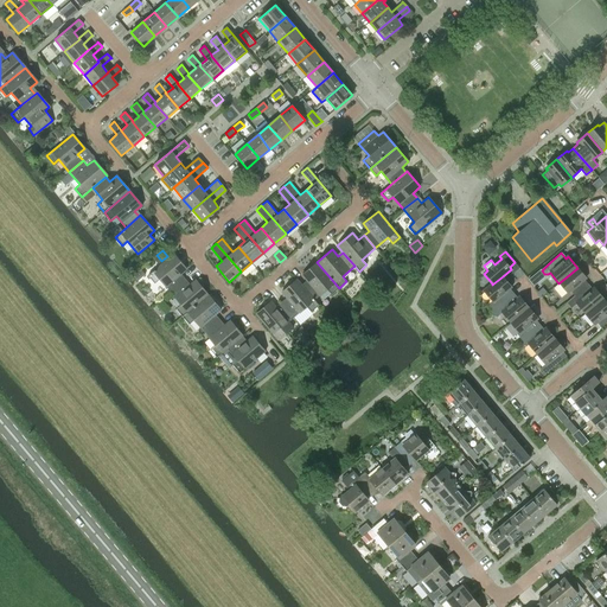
[(160,279),(171,292),(184,280),(179,275),(186,269),(173,254),(148,275),(154,283),(160,279)]
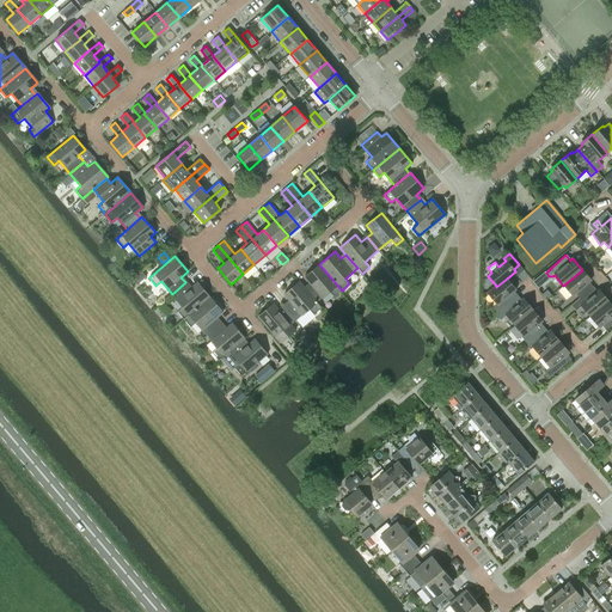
[(319,264),(304,277),(310,285),(305,288),(317,303),(329,292),(334,297),(342,291),(319,264)]
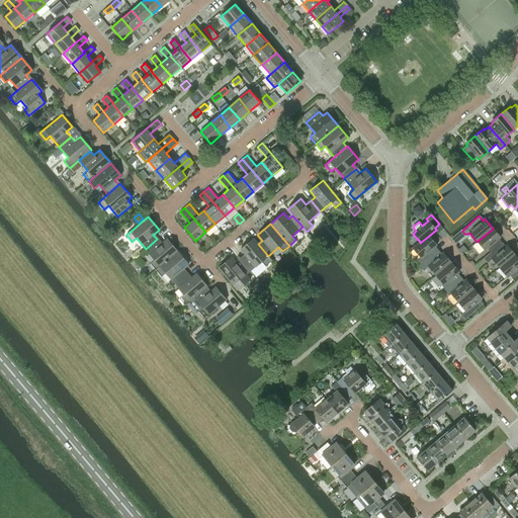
[(493,229),(477,242),(485,250),(487,248),(491,252),(502,242),(498,238),(500,237),(493,229)]
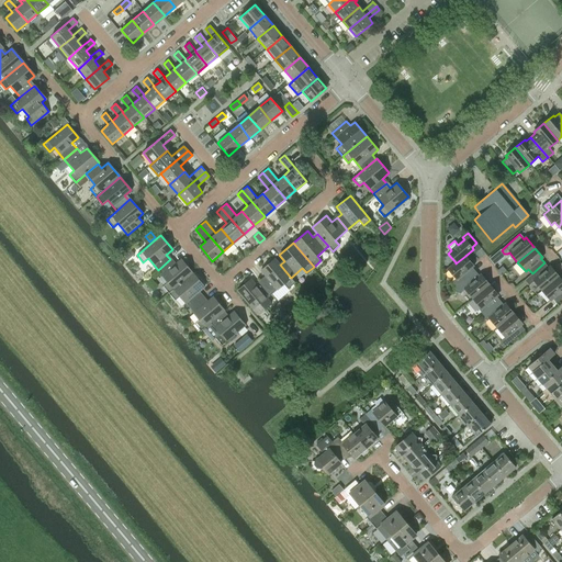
[(451,283),(456,289),(476,271),(472,267),(473,266),(465,256),(456,263),(456,262),(448,269),(456,279),(451,283)]
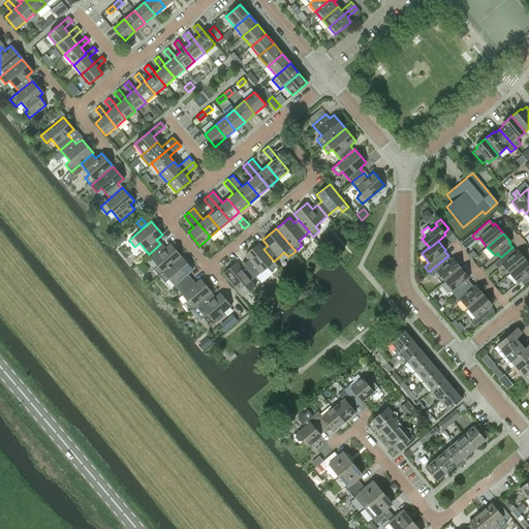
[(258,243),(245,254),(250,260),(246,265),(256,276),(267,267),(271,272),(278,266),(274,261),(263,249),(258,243)]
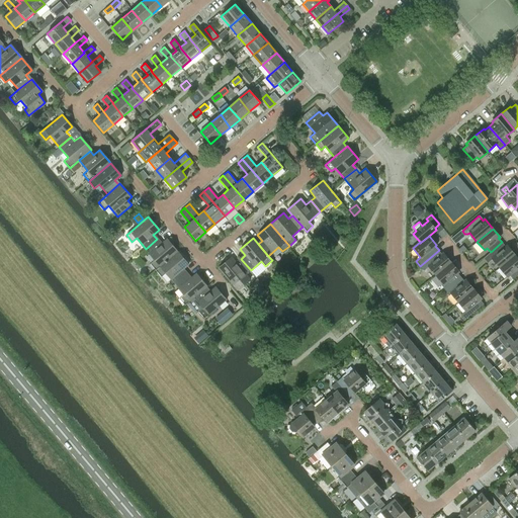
[(150,263),(156,270),(177,252),(166,239),(160,243),(157,239),(146,249),(155,259),(150,263)]
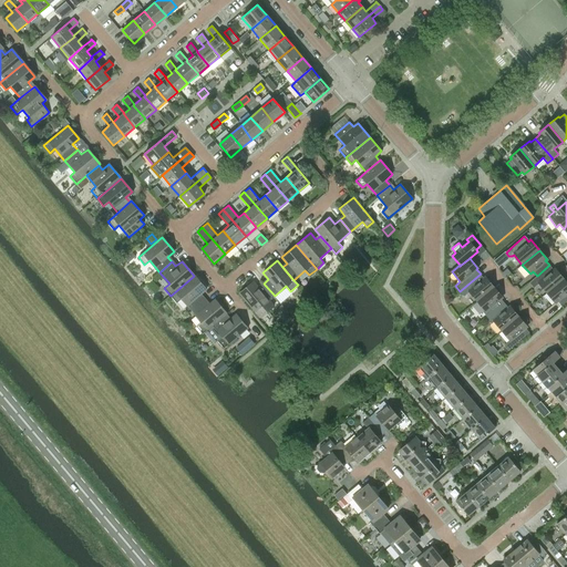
[(539,284),(547,294),(564,279),(555,268),(554,270),(549,265),(537,276),(529,282),(534,288),(539,284)]
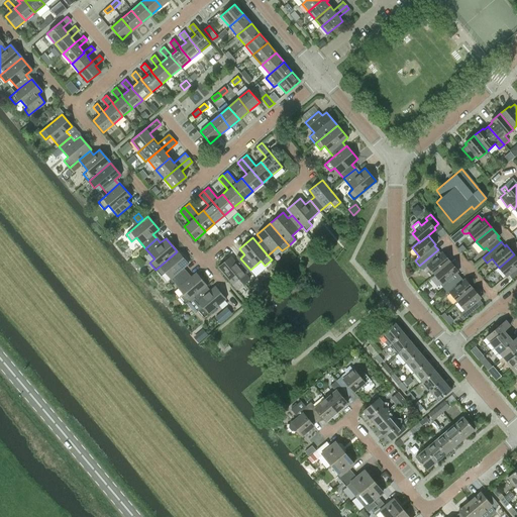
[(438,249),(419,266),(423,270),(427,267),(435,275),(450,262),(442,252),(441,253),(438,249)]
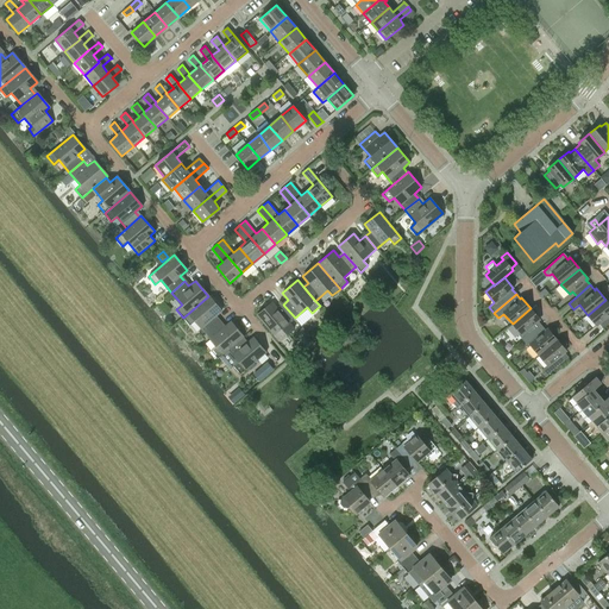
[(208,296),(183,318),(189,325),(195,321),(205,333),(219,322),(214,316),(221,311),(208,296)]
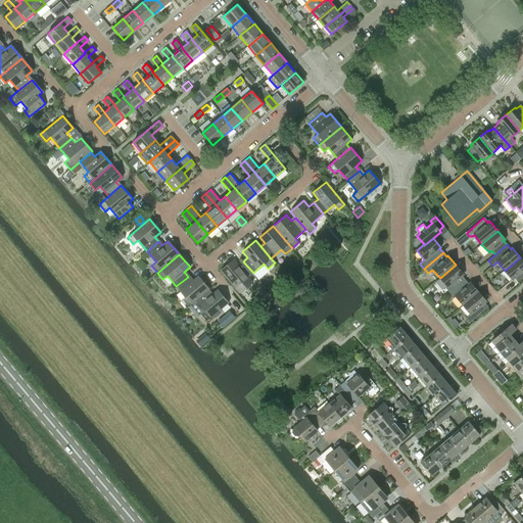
[(522,260),(520,257),(505,271),(512,280),(515,278),(518,282),(522,277),(522,260)]
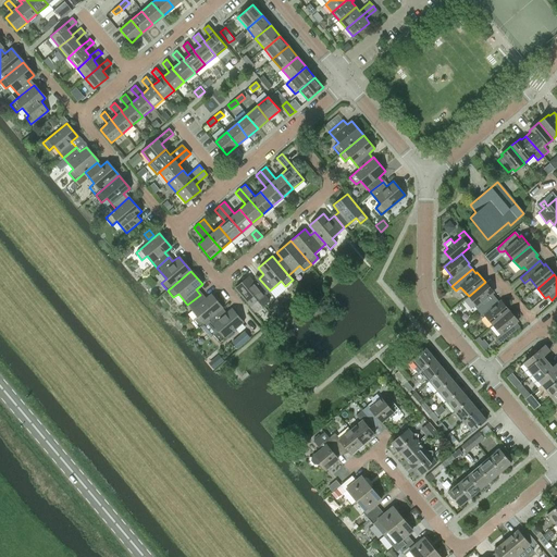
[(248,276),(235,287),(255,311),(262,306),(269,299),(264,295),(270,291),(259,279),(255,283),(248,276)]
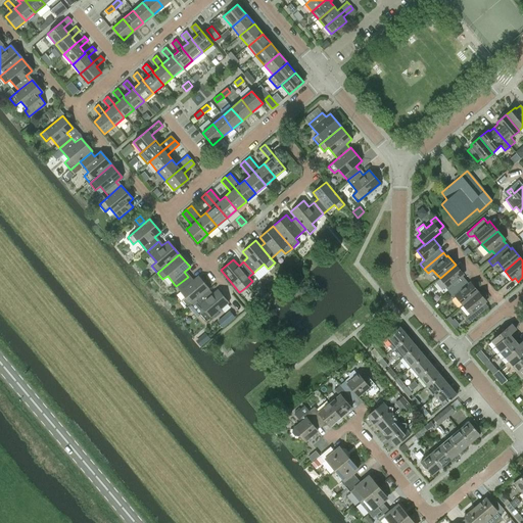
[(445,288),(449,292),(449,293),(454,290),(454,289),(466,279),(462,275),(463,274),(456,265),(440,278),(447,287),(445,288)]
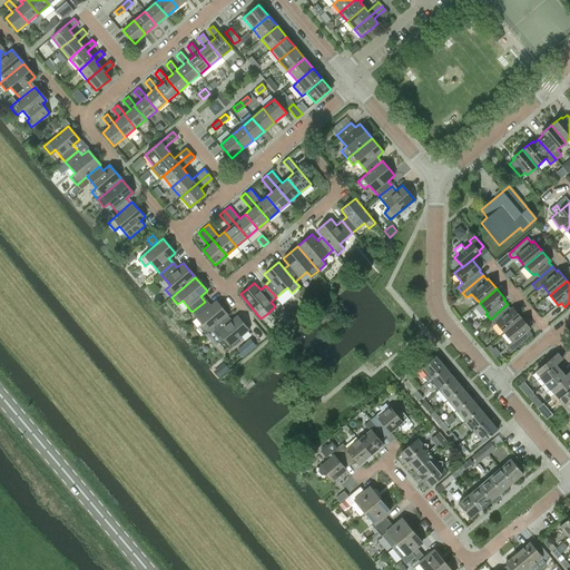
[(214,327),(226,317),(228,315),(215,301),(208,306),(205,302),(192,312),(203,324),(197,328),(204,336),(214,327)]
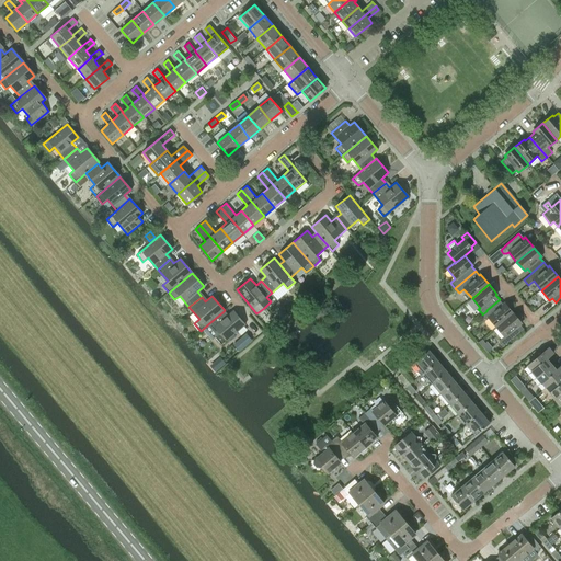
[(482,315),(482,313),(481,316),(483,319),(485,319),(488,319),(489,318),(496,328),(513,312),(505,304),(503,305),(500,299),(487,310),(487,311),(482,315)]
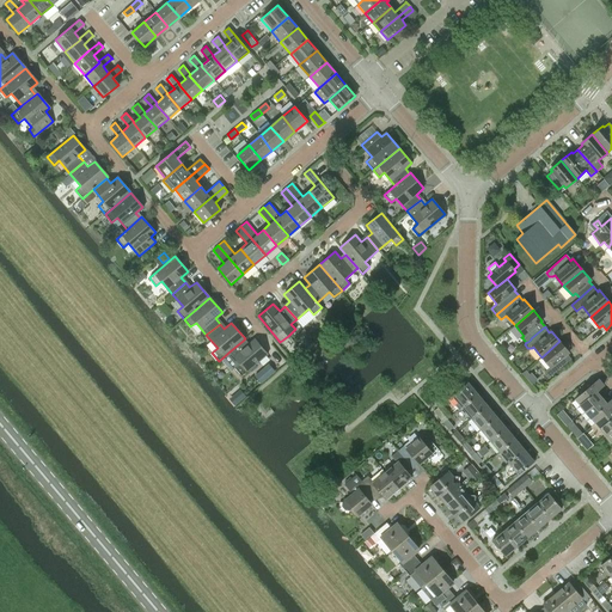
[(267,354),(259,346),(254,338),(246,344),(243,341),(230,352),(239,363),(234,368),(240,375),(267,354)]
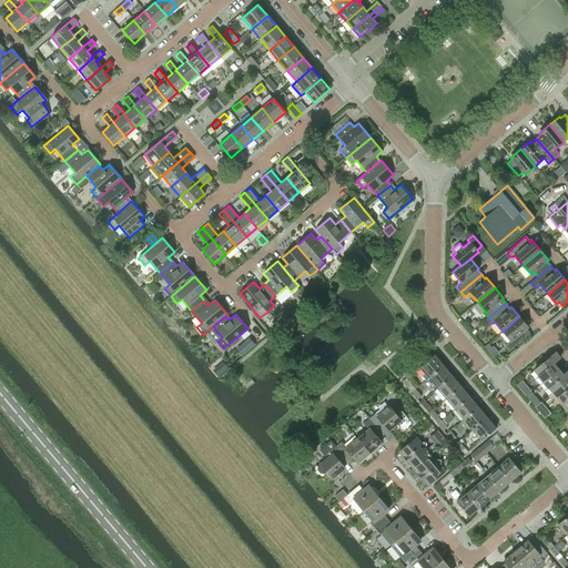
[(503,332),(510,341),(505,345),(509,351),(518,344),(530,333),(526,328),(528,327),(519,316),(503,332)]
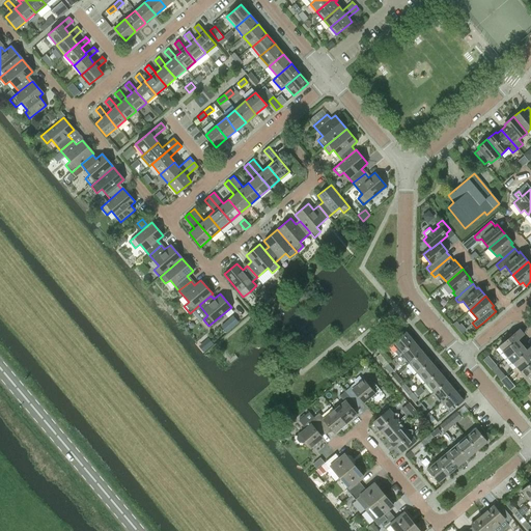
[(499,346),(507,357),(521,345),(516,340),(523,335),(519,330),(499,346)]
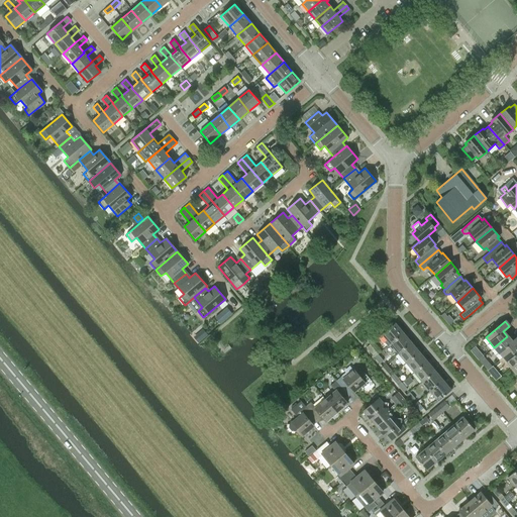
[(394,324),(383,334),(387,340),(384,342),(387,346),(390,344),(404,332),(396,323),(394,324)]
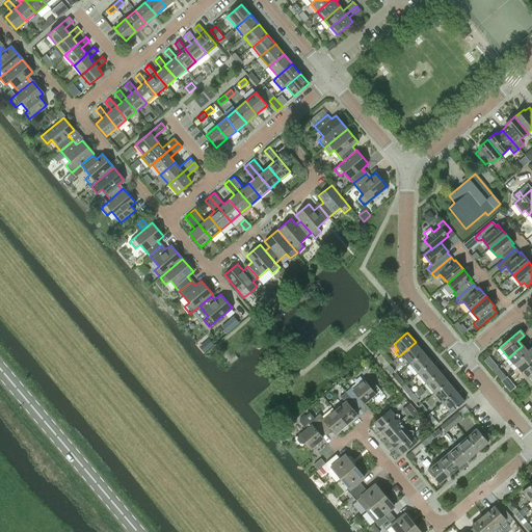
[(416,342),(401,354),(409,364),(423,352),(416,342)]
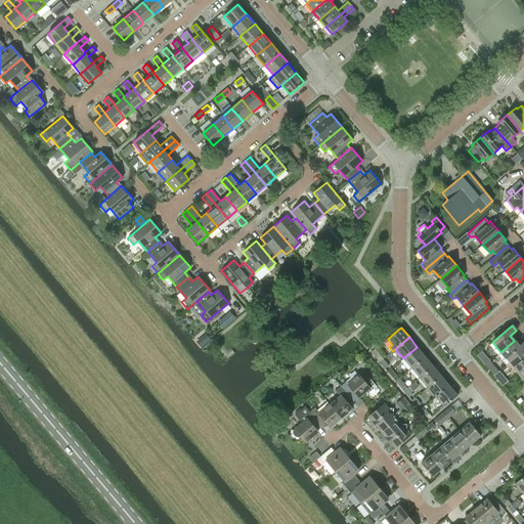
[(514,341),(500,352),(510,362),(523,349),(523,341),(518,346),(514,341)]
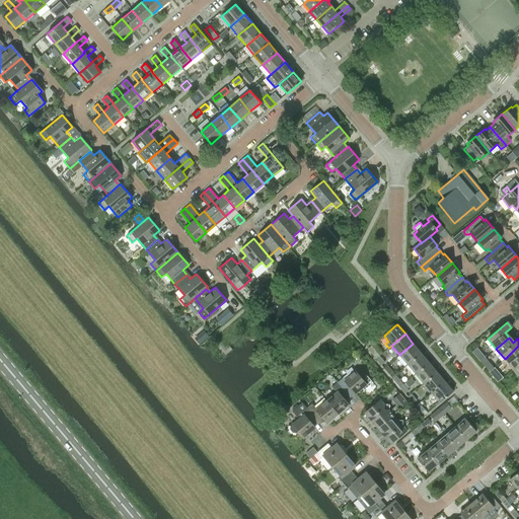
[(413,344),(399,355),(408,364),(421,353),(413,344)]
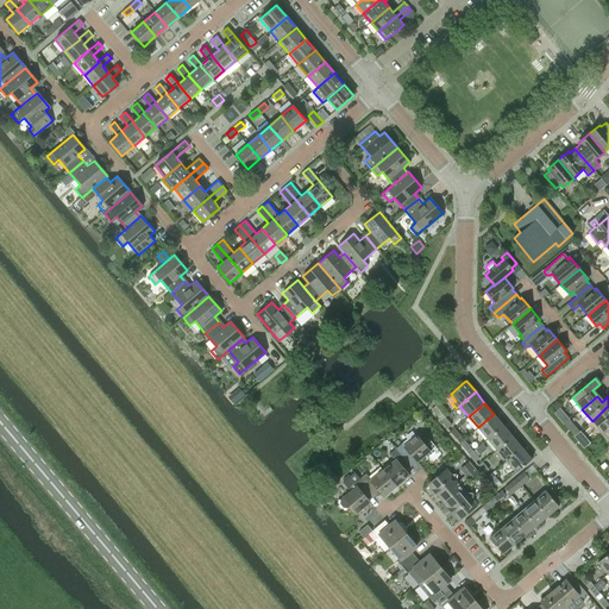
[(608,406),(592,421),(602,433),(608,426),(608,406)]
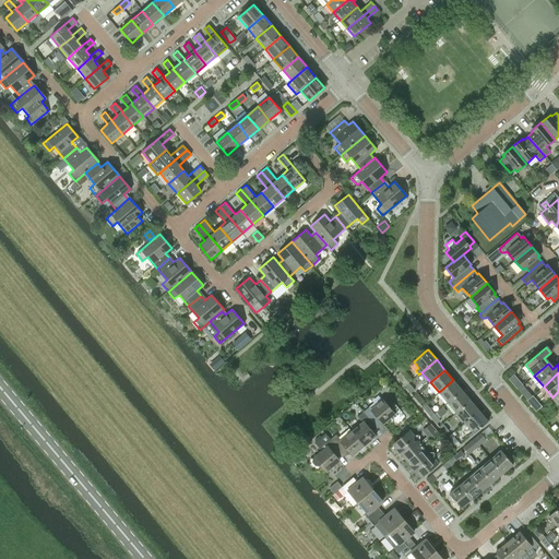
[(396,377),(402,383),(406,380),(400,373),(396,377)]
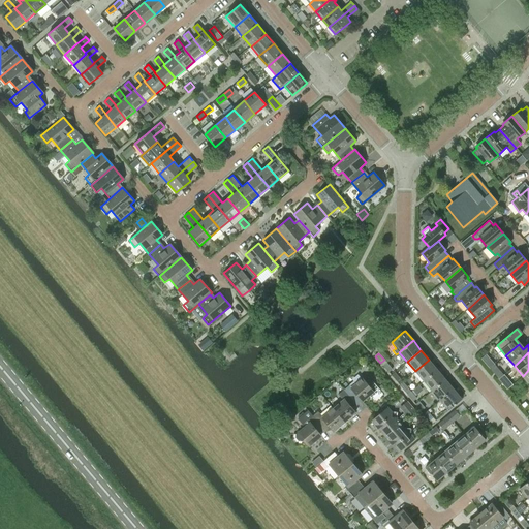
[(429,360),(415,371),(424,381),(437,370),(429,360)]
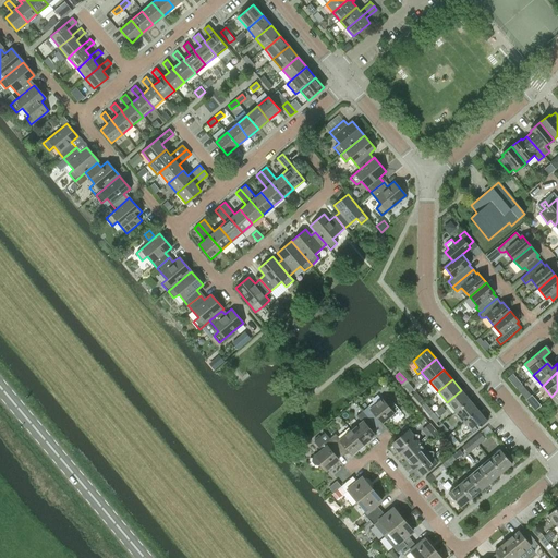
[(408,383),(404,385),(410,392),(414,389),(408,383)]
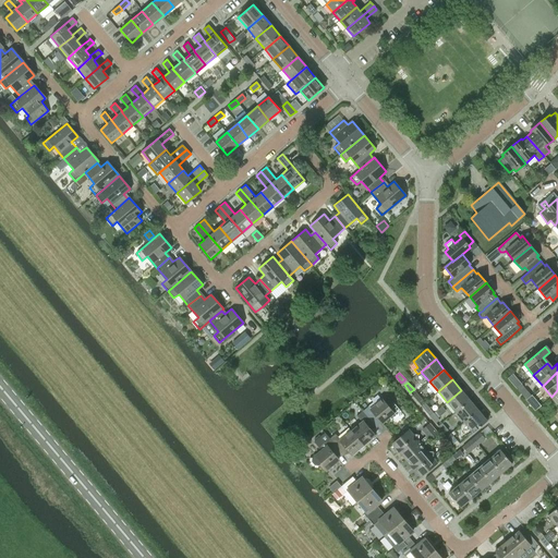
[(461,390),(447,402),(456,412),(470,400),(461,390)]
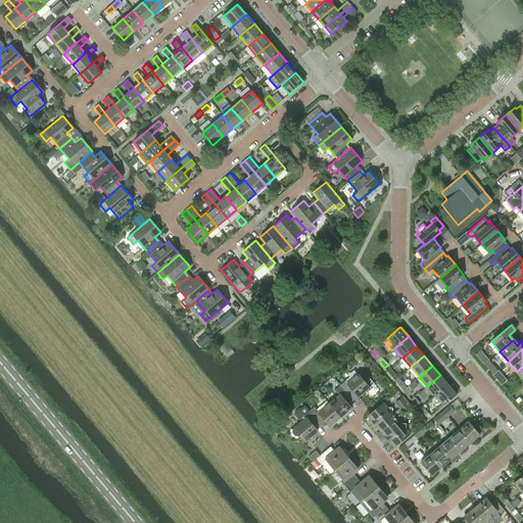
[(396,374),(390,368),(387,371),(392,377),(396,374)]
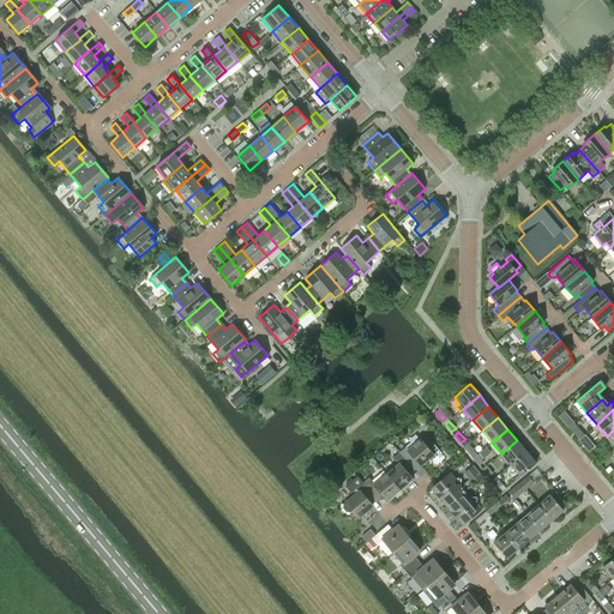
[(405,446),(399,452),(411,465),(416,461),(421,467),(428,459),(429,461),(431,462),(441,452),(435,445),(428,437),(422,441),(420,439),(413,446),(410,444),(405,446)]
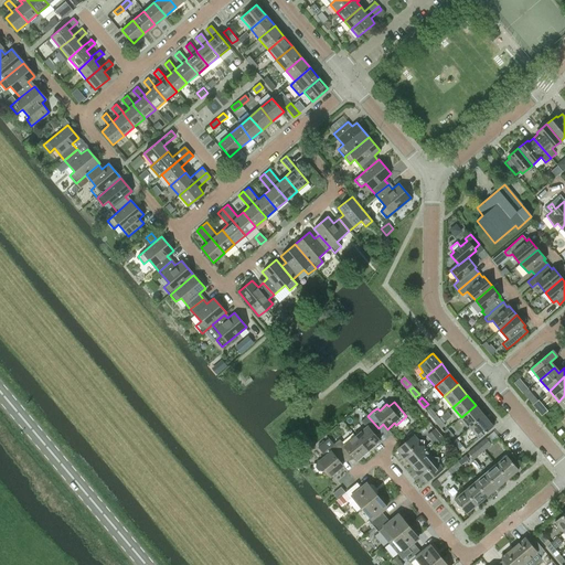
[(476,405),(461,417),(470,427),(484,415),(476,405)]
